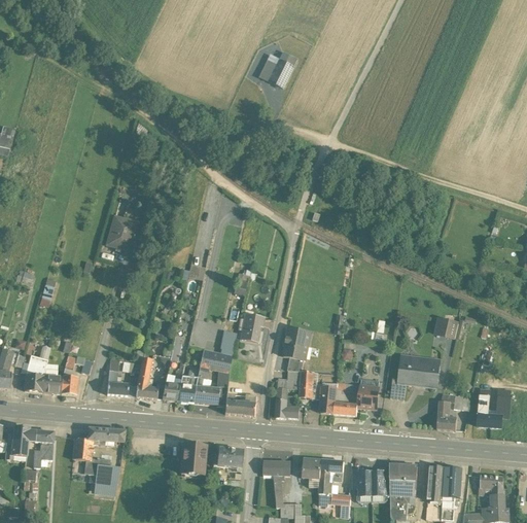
[(269,53),(258,73),(282,85),(296,57),(282,49),(279,58),(269,53)]
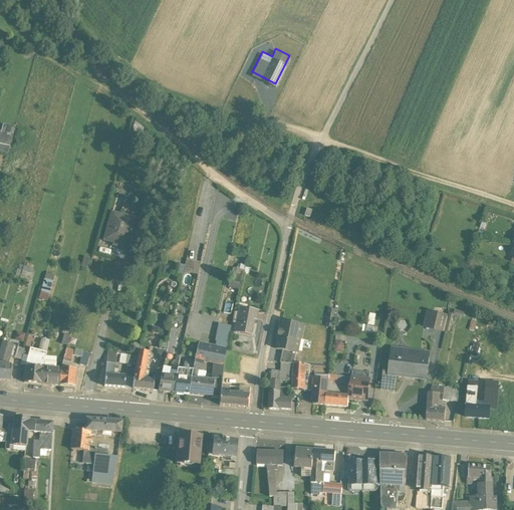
[(0,141),(10,144),(15,123),(4,121),(2,130),(0,129),(0,141)]
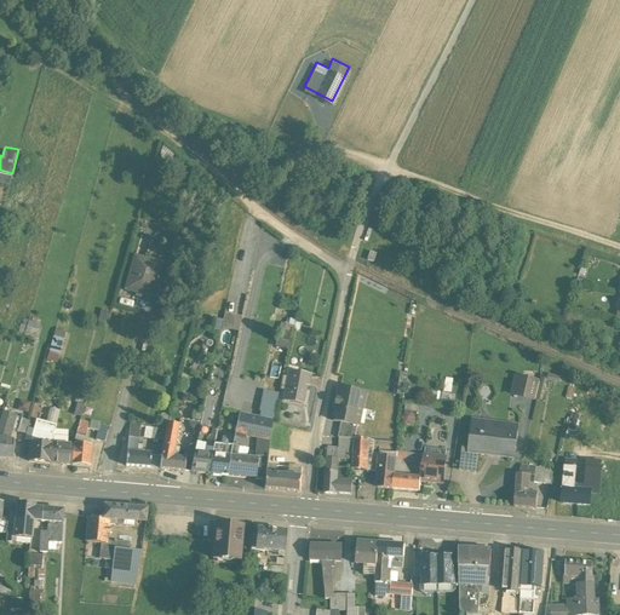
[(340,171),(331,172),(332,184),(342,183),(342,180),(343,180),(343,173),(340,173),(340,171)]
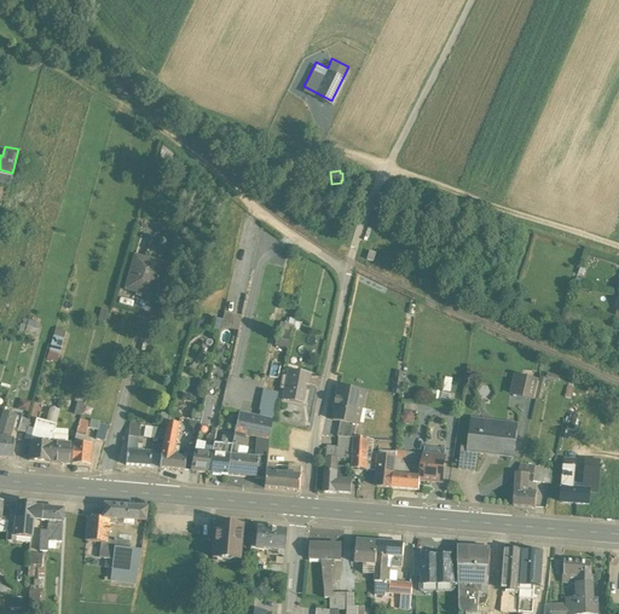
[(161,260),(134,253),(125,285),(136,289),(137,284),(152,289),(161,260)]
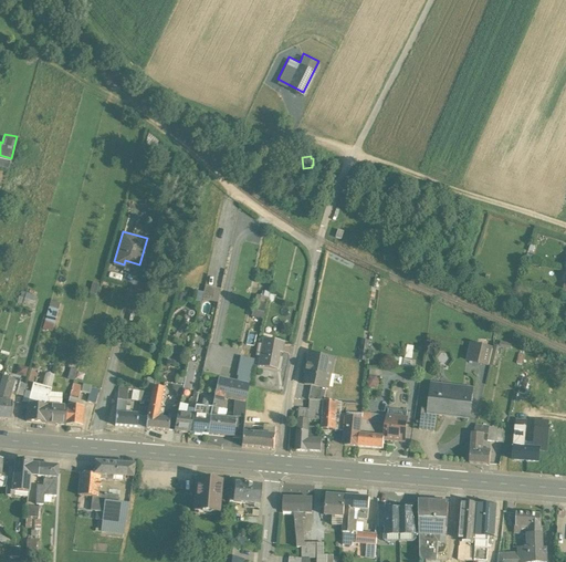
[(205,282),(202,297),(216,299),(219,285),(205,282)]
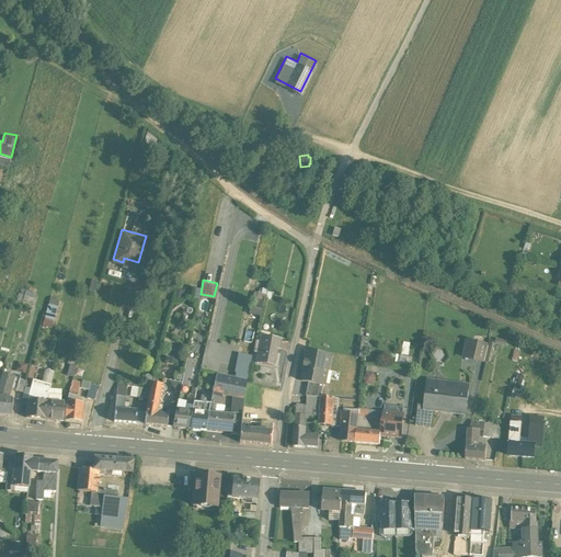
[(201,286),(195,285),(191,303),(197,304),(201,286)]
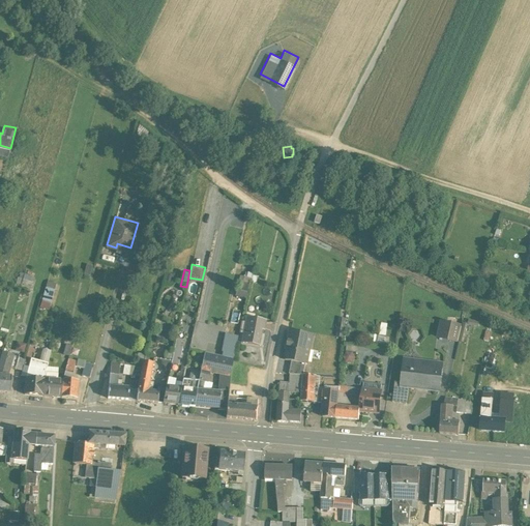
[(30,286),(34,273),(25,271),(22,284),(30,286)]
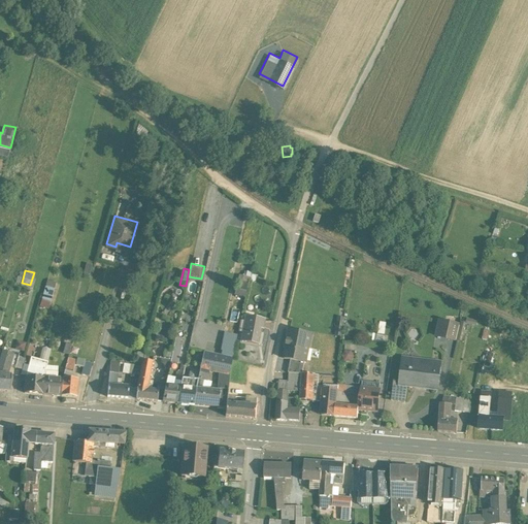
[(57,281),(48,279),(45,292),(54,294),(57,281)]
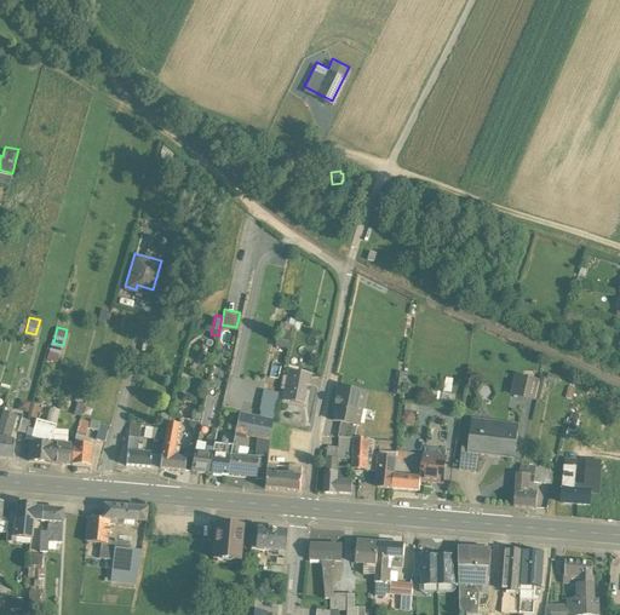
[(276,343),(287,345),(291,329),(280,327),(276,343)]
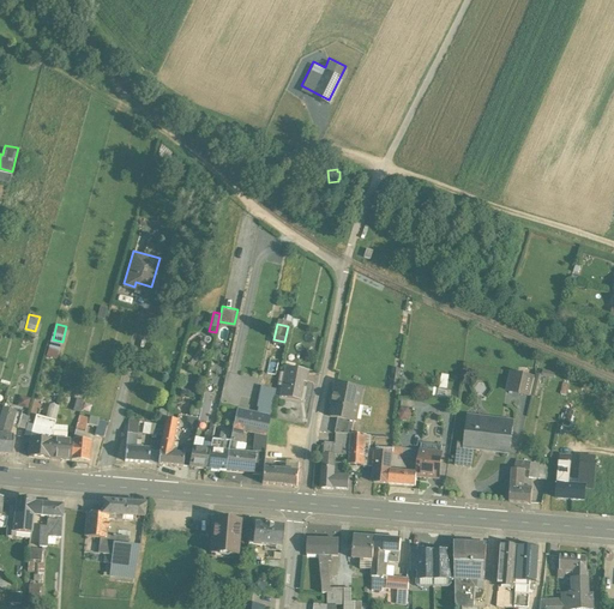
[(306,368),(286,365),(281,395),(295,397),(299,378),(304,379),(306,368)]
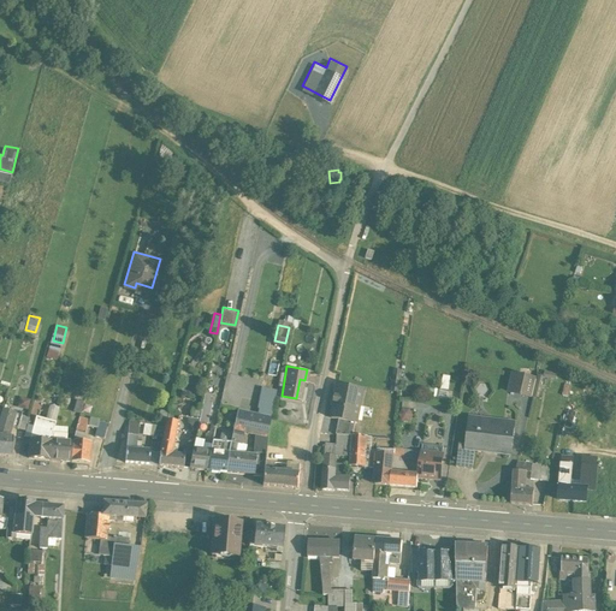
[(525,374),(509,369),(503,390),(528,396),(534,375),(525,374)]
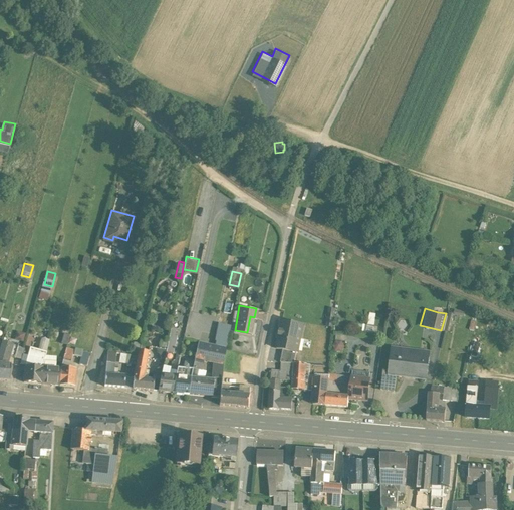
[(368,328),(375,329),(378,312),(371,311),(368,328)]
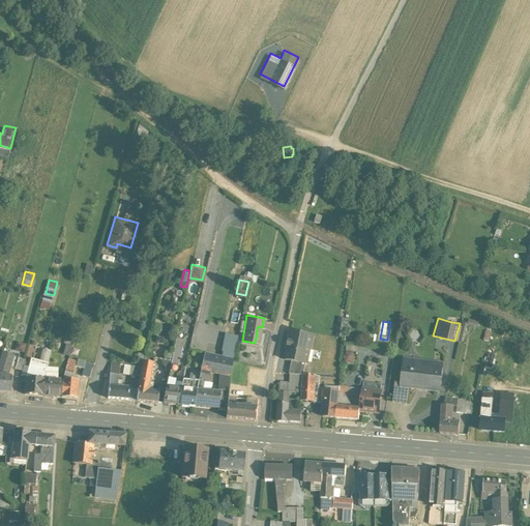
[(467,325),(461,324),(458,339),(464,340),(467,325)]
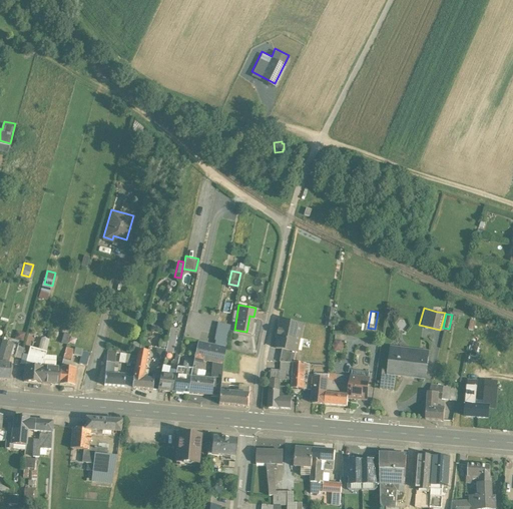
[(302,323),(282,319),(276,346),(282,347),(296,350),(297,350),(302,323)]
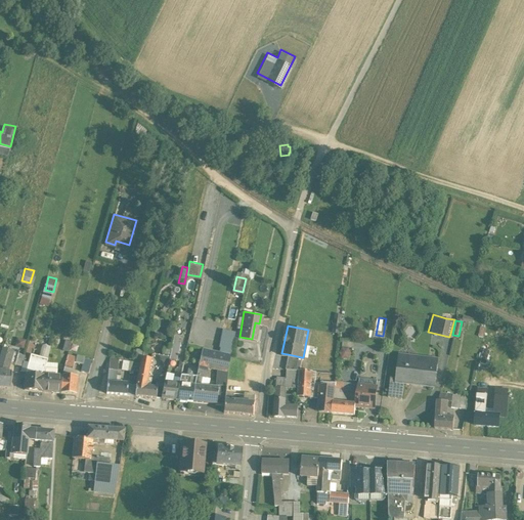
[(224,330),(220,351),(229,353),(234,331),(224,330)]
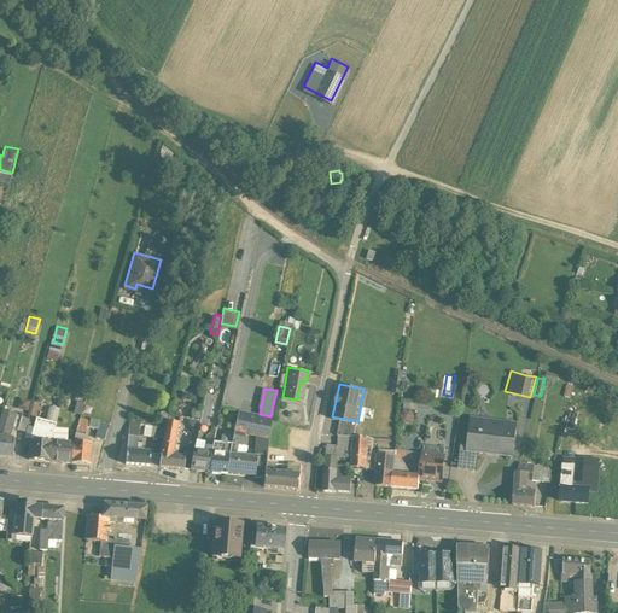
[(93,410),(94,402),(82,400),(80,408),(93,410)]
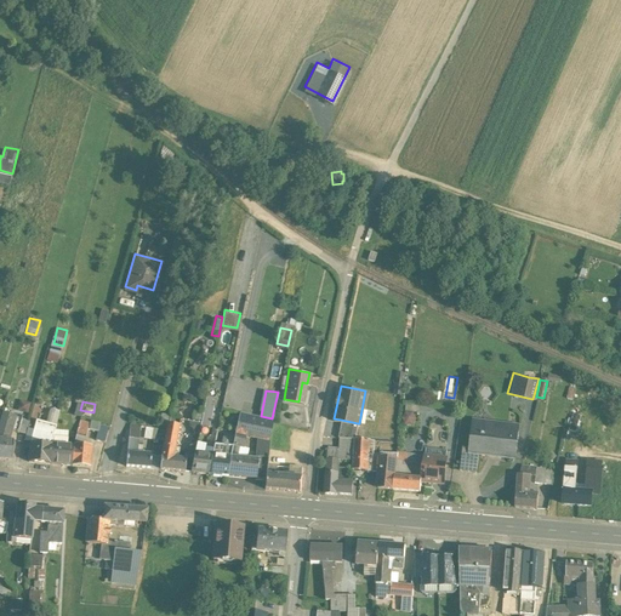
[(200,418),(199,423),(206,426),(210,416),(212,404),(210,404),(204,403),(201,411),(200,418)]
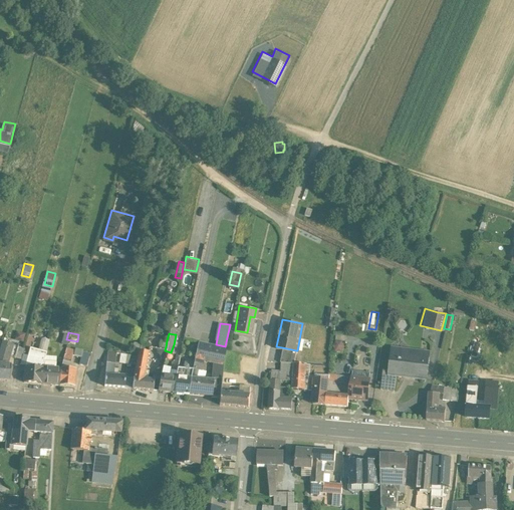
[(346,348),(345,337),(337,337),(338,348),(346,348)]
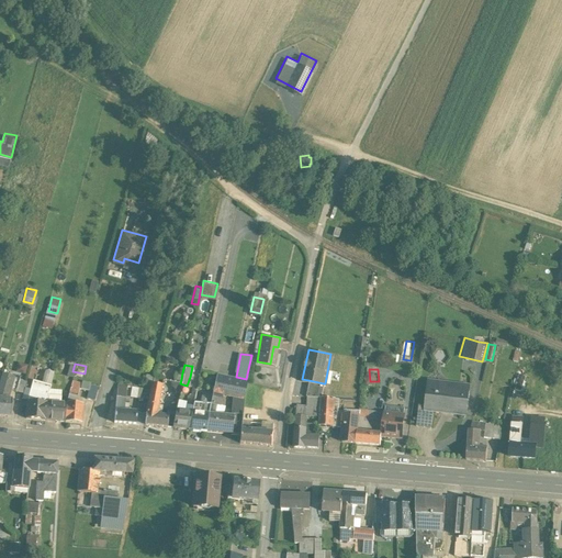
[(0,413),(9,414),(11,398),(7,397),(9,388),(12,376),(10,375),(1,372),(0,378),(0,413)]
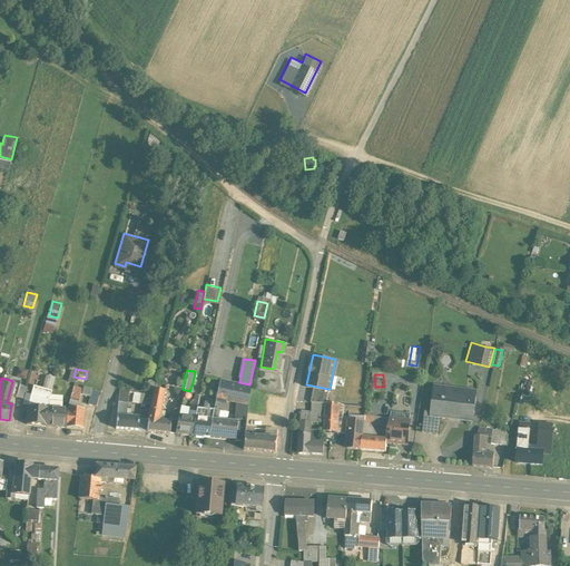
[(20,380),(11,378),(10,380),(12,381),(9,393),(16,396),(19,383),(20,380)]
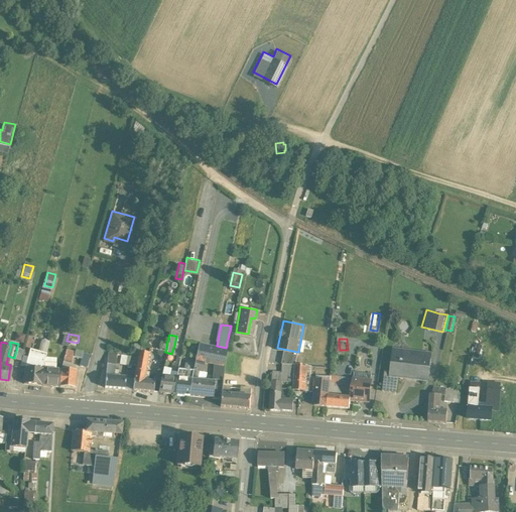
[(217,346),(199,342),(195,358),(204,360),(215,363),(223,364),(226,348),(217,346)]
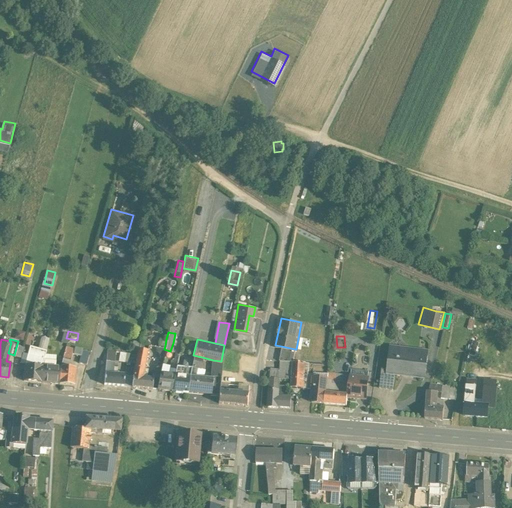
[(151,342),(139,340),(137,347),(147,349),(148,344),(150,344),(151,342)]
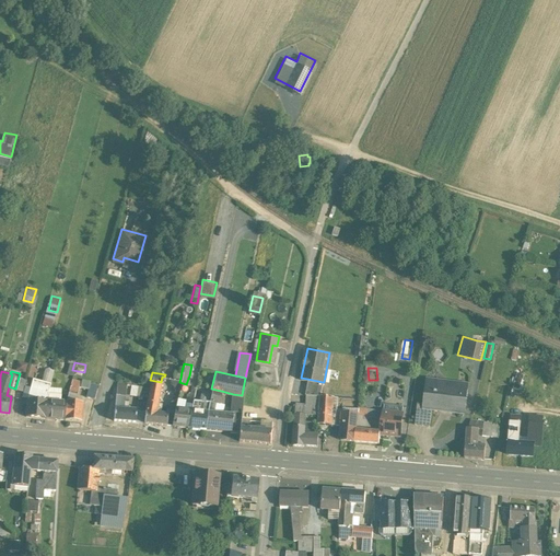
[(26,378),(19,377),(15,389),(23,390),(26,378)]
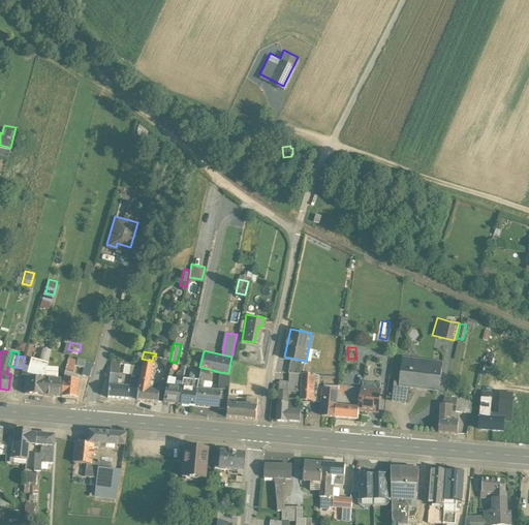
[(30,356),(25,375),(42,376),(43,376),(48,361),(30,356)]
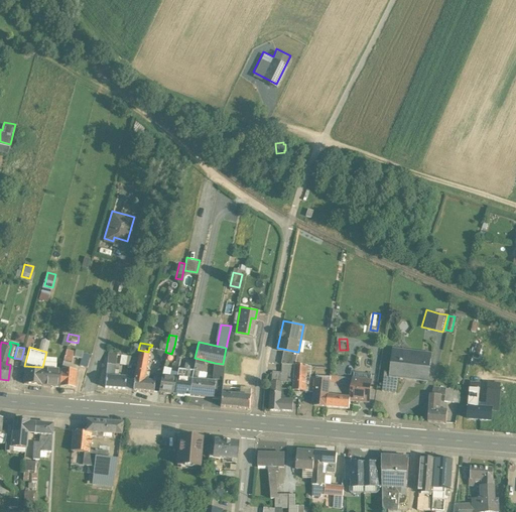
[(413,350),(393,347),(390,371),(398,371),(397,374),(398,374),(416,376),(416,377),(426,379),(427,370),(428,371),(430,356),(412,353),(413,350)]
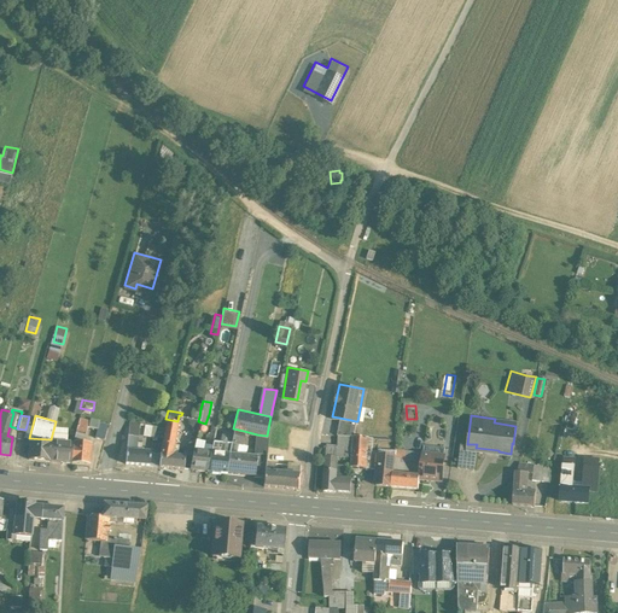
[(88,419),(79,416),(75,432),(85,433),(88,419)]
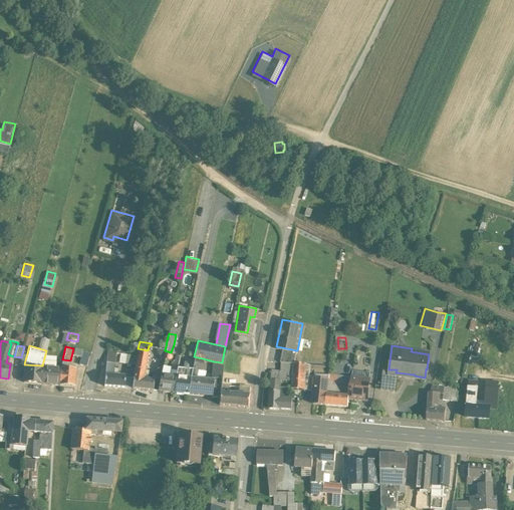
[(131,353),(124,352),(123,356),(125,356),(125,360),(136,362),(138,348),(132,347),(131,353)]
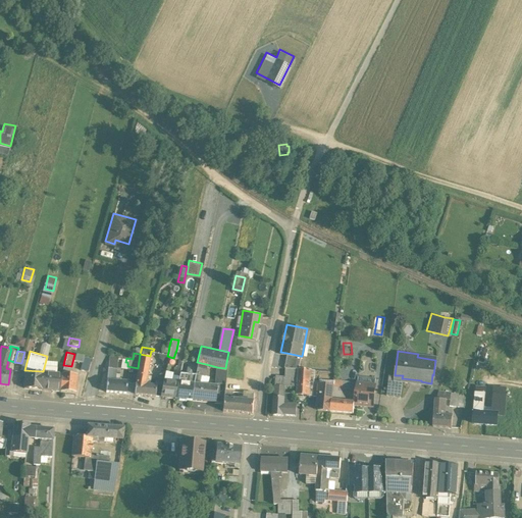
[(301,356),(286,353),(284,366),(299,367),(301,356)]
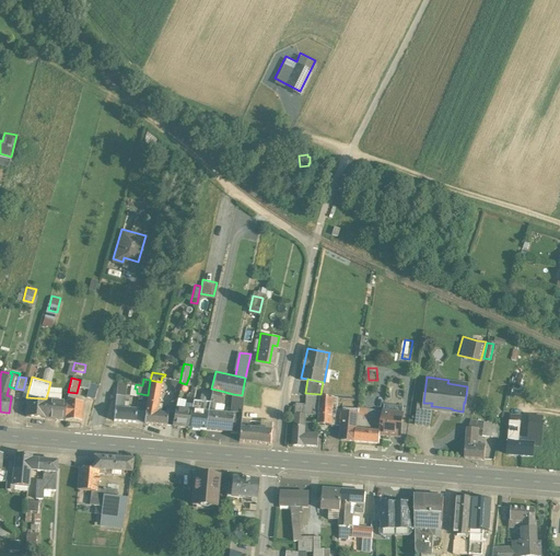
[(161,403),(156,402),(161,382),(150,380),(148,395),(144,409),(143,421),(165,424),(166,423),(166,412),(164,412),(159,412),(161,403)]
